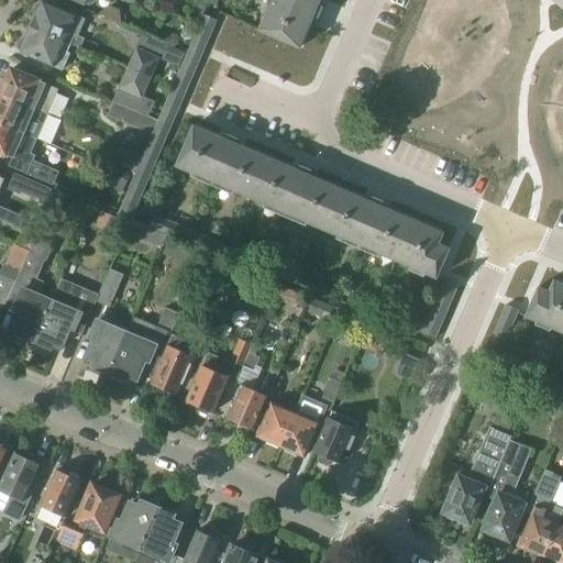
[(269,0),(264,14),(267,17),(261,32),(302,48),(316,18),(320,20),(327,7),(321,4),(322,0),(269,0)]
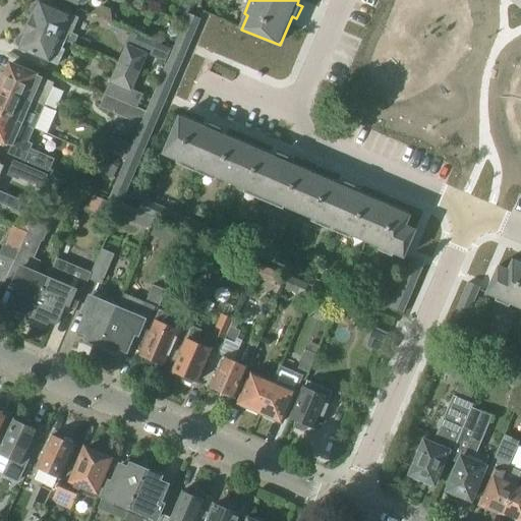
[(31,25),(65,41),(74,45),(77,37),(71,34),(77,19),(41,3),(31,25)]
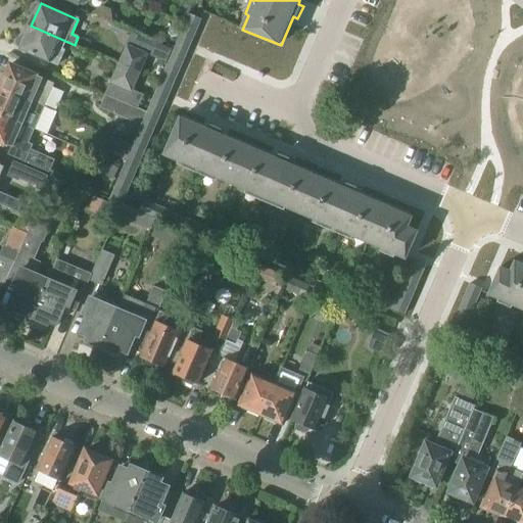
[(101,6),(92,13),(112,21),(110,10),(101,6)]
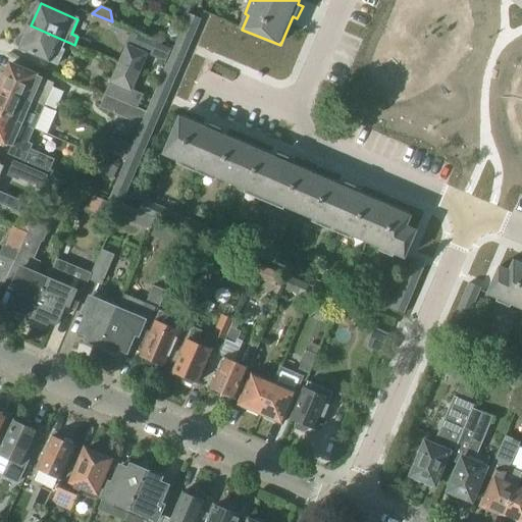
[(189,13),(185,21),(197,28),(201,18),(189,13)]
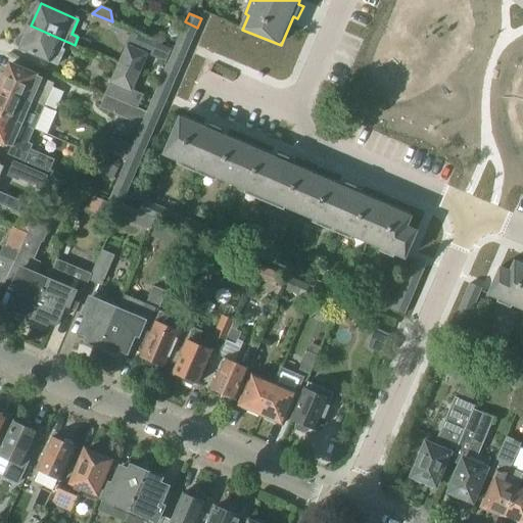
[(185,21),(182,31),(194,36),(197,28),(185,21)]
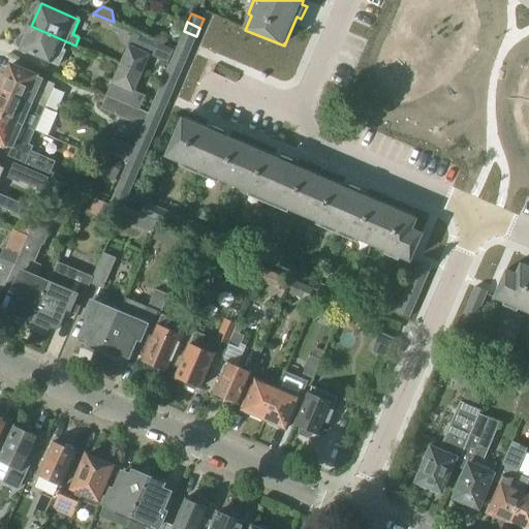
[(66,41),(31,26),(21,50),(59,66),(65,52),(62,50),(66,41)]
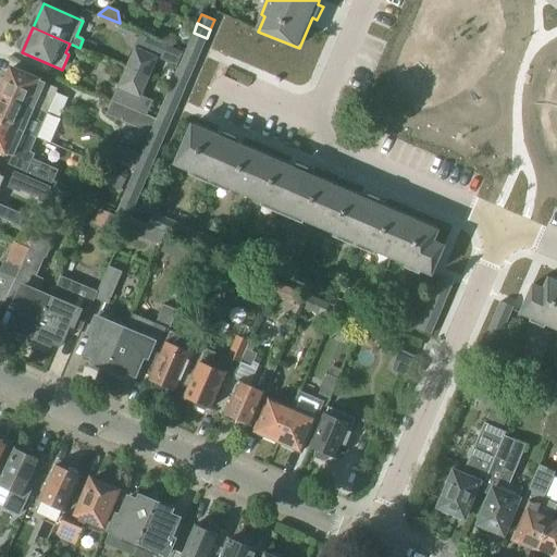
[(194,33),(189,42),(202,48),(207,38),(194,33)]
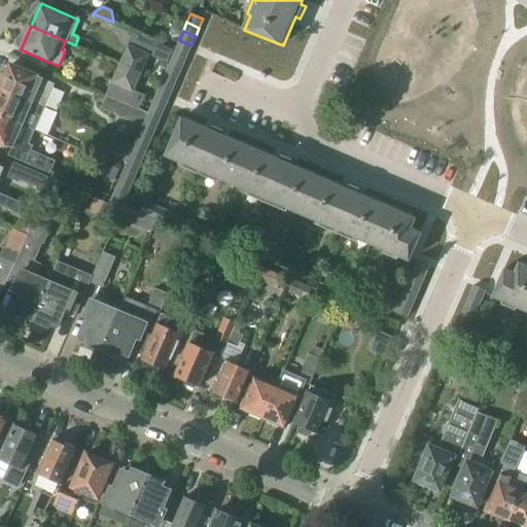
[(132,34),(119,64),(142,73),(148,59),(168,67),(169,64),(171,58),(174,53),(132,34)]
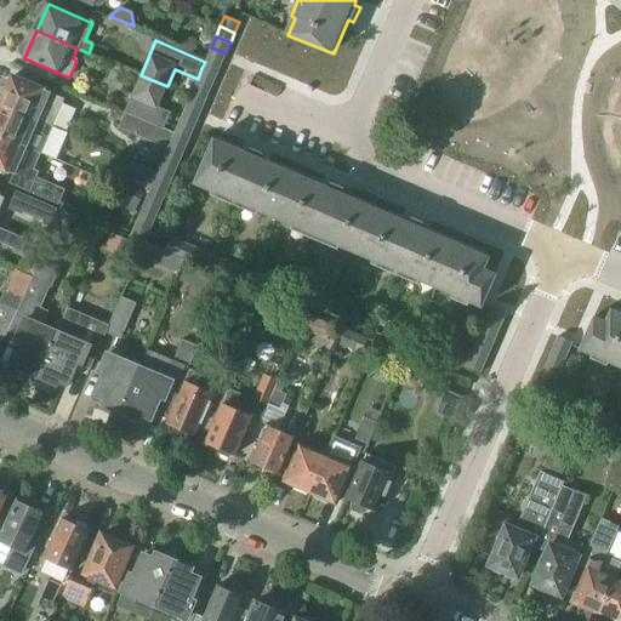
[(211,47),(206,57),(221,64),(226,53),(211,47)]
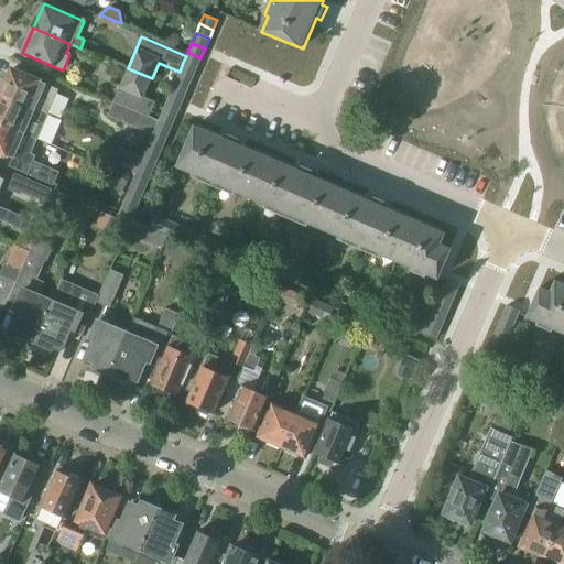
[(186,56),(183,62),(196,67),(201,58),(187,52),(186,56)]
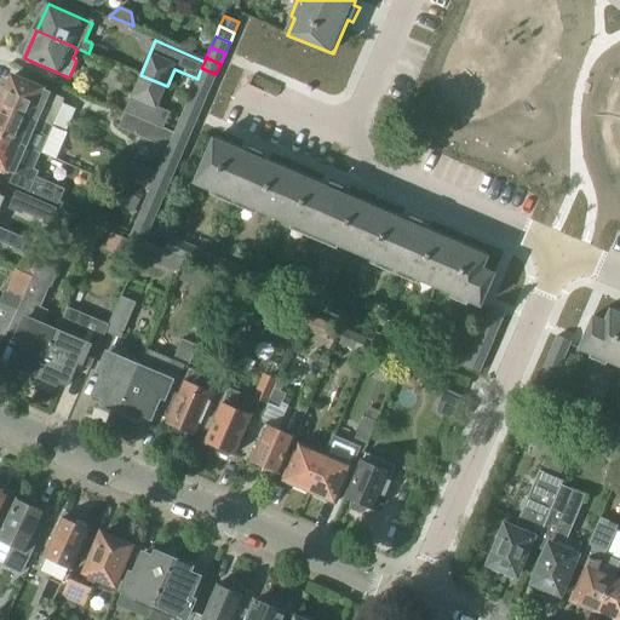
[(199,75),(197,79),(212,85),(216,74),(201,68),(199,75)]
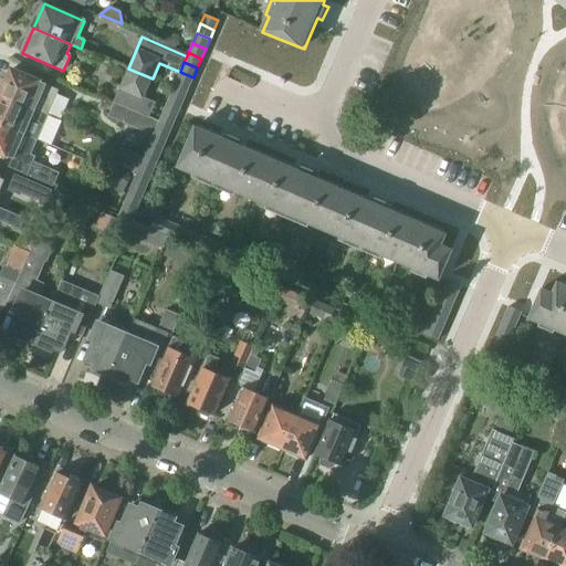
[(128,69),(113,103),(114,104),(148,118),(149,116),(155,103),(144,98),(153,79),(128,69)]
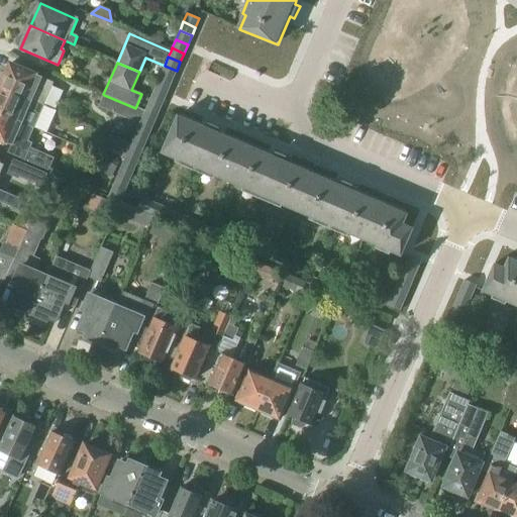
[(0,81),(0,85),(2,86),(1,87),(43,106),(44,105),(42,104),(52,83),(11,65),(6,76),(3,74),(0,81)]
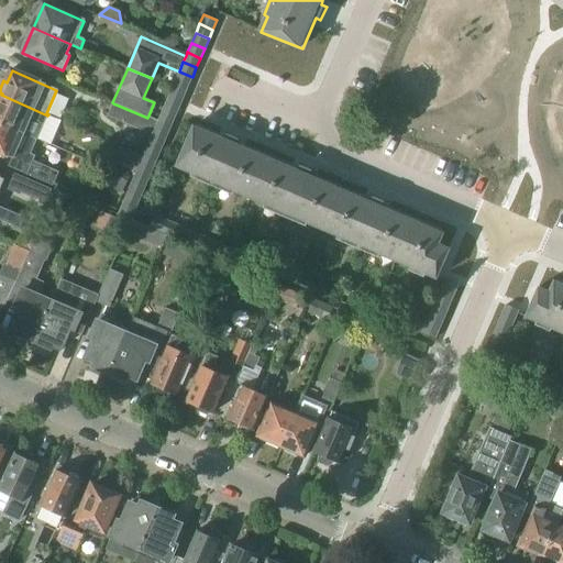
[(179,72),(175,80),(188,87),(192,77),(179,72)]
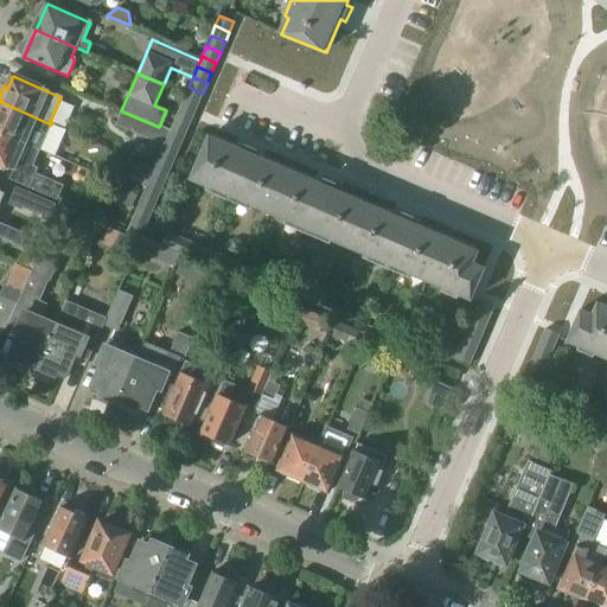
[(186,94),(184,97),(198,103),(203,94),(189,87),(186,94)]
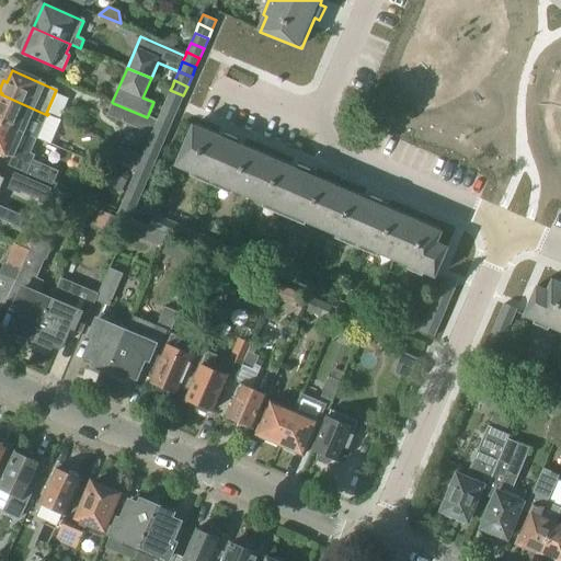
[(170,90),(167,100),(179,105),(183,95),(170,90)]
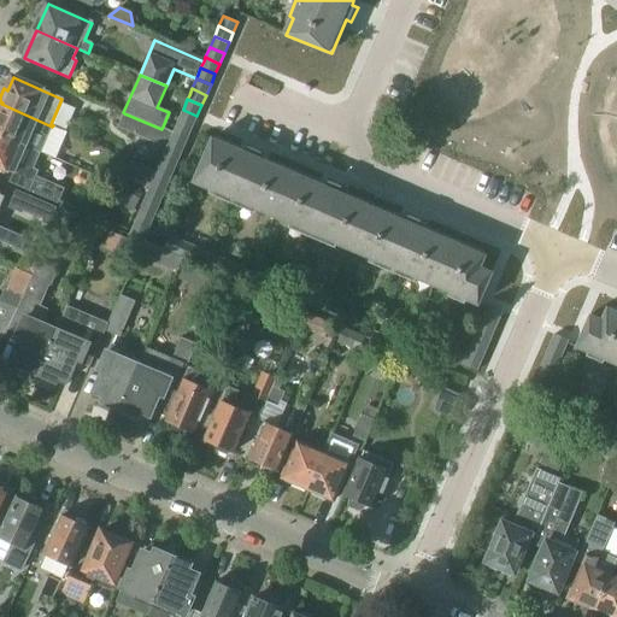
[(0,136),(40,154),(52,127),(1,104),(0,107),(0,136)]
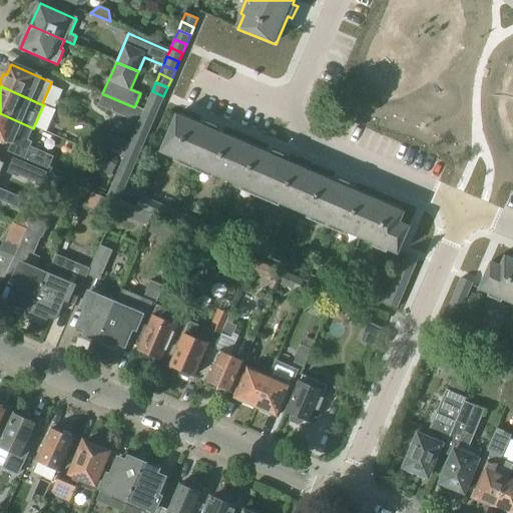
[(152,91),(148,100),(160,105),(163,96),(152,91)]
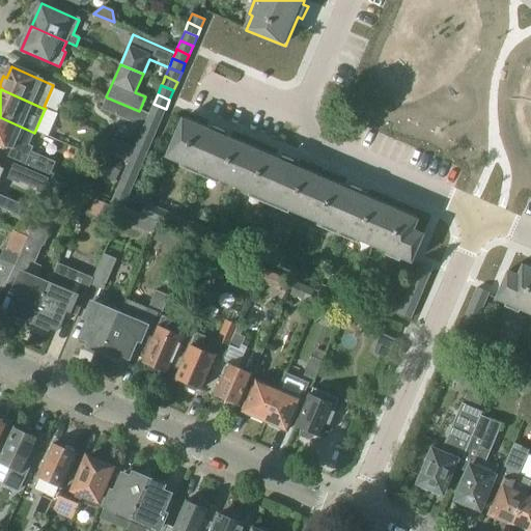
[(107,98),(102,110),(143,128),(145,121),(148,115),(139,111),(107,98)]
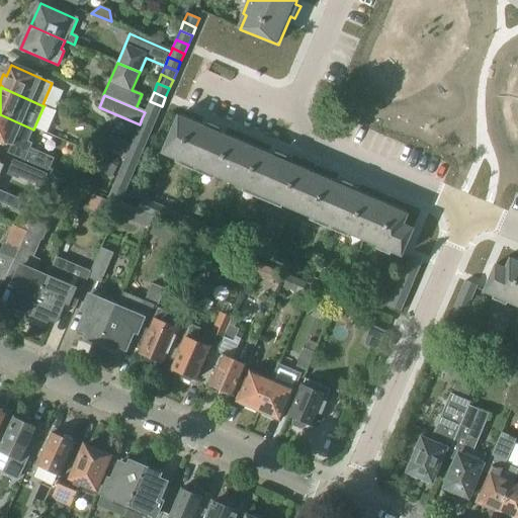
[(150,101),(146,109),(158,114),(162,106),(150,101)]
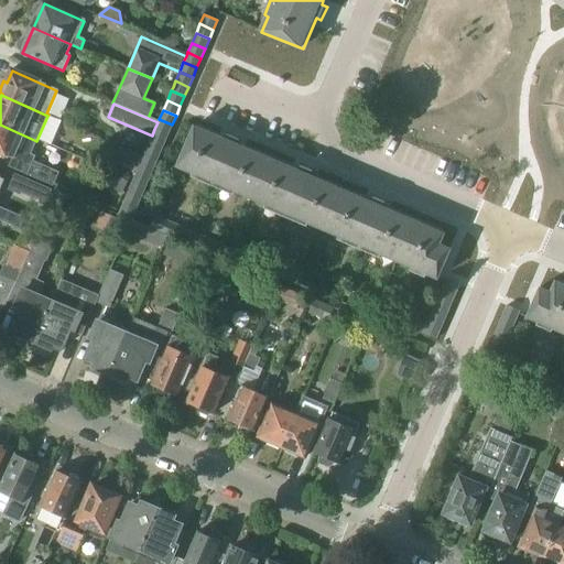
[(158,122),(154,129),(167,134),(172,125),(159,119),(158,122)]
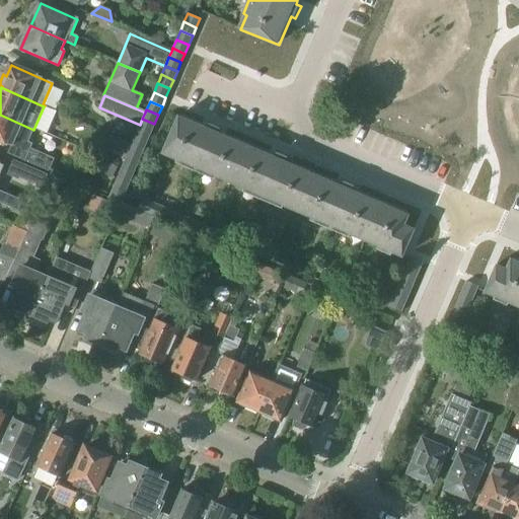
[(0,140),(11,145),(7,154),(49,172),(55,159),(30,149),(32,144),(27,142),(33,130),(0,115),(0,140)]
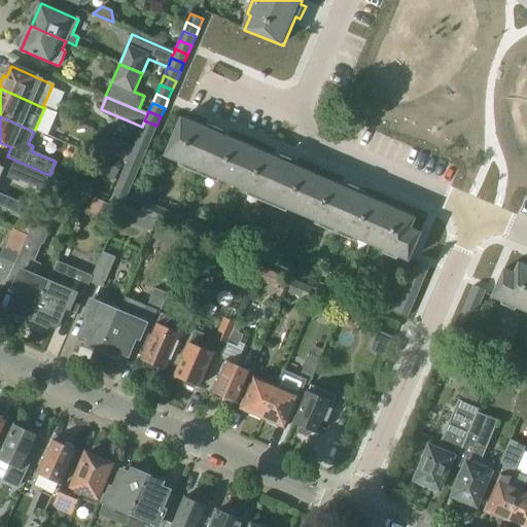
[(180,167),(220,184),(222,181),(235,186),(251,148),(222,136),(224,131),(212,126),(210,131),(182,118),(166,156),(181,164),(180,167)]
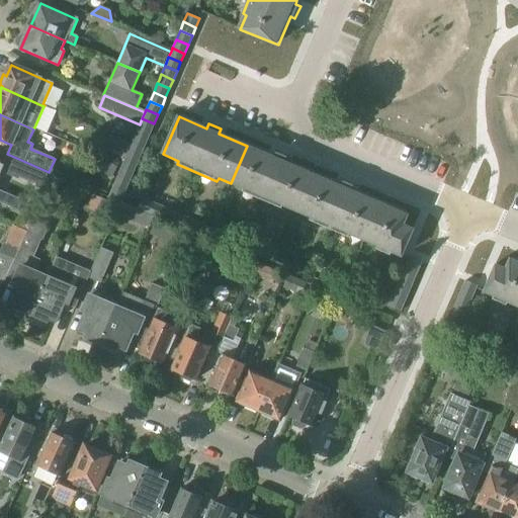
[(140,124),(139,127),(150,133),(154,123),(142,118),(140,124)]
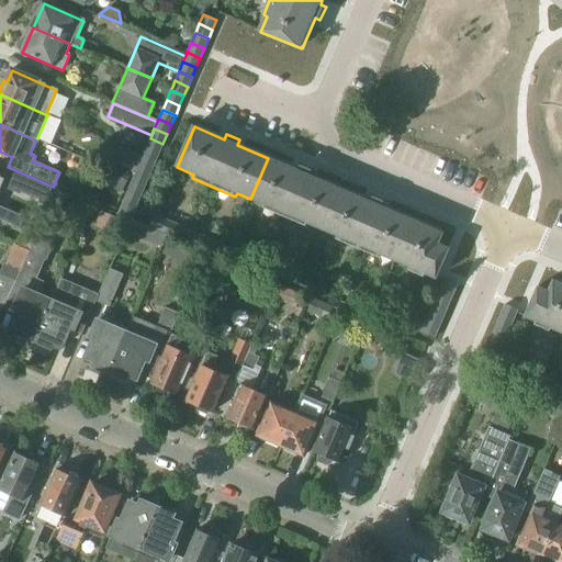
[(150,138),(146,147),(159,153),(163,144),(150,138)]
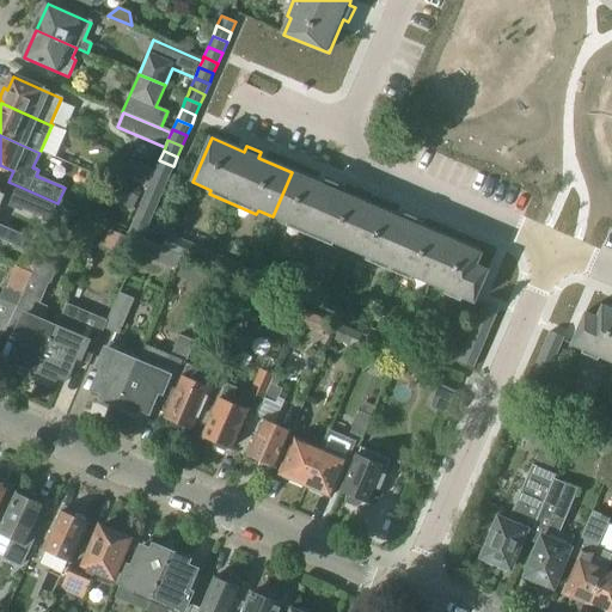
[(124,176),(147,185),(154,170),(130,160),(124,176)]
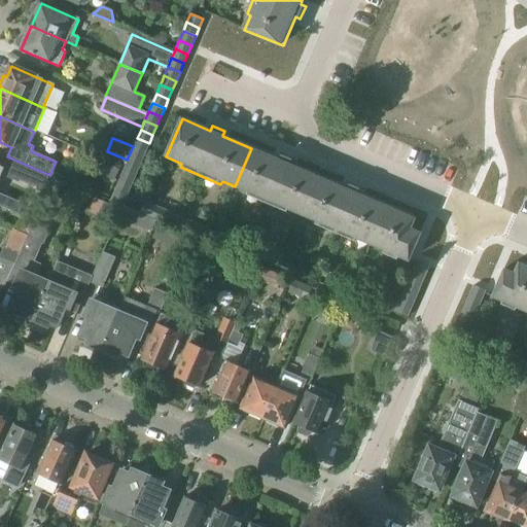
[(137,138),(133,147),(145,152),(149,143),(137,138)]
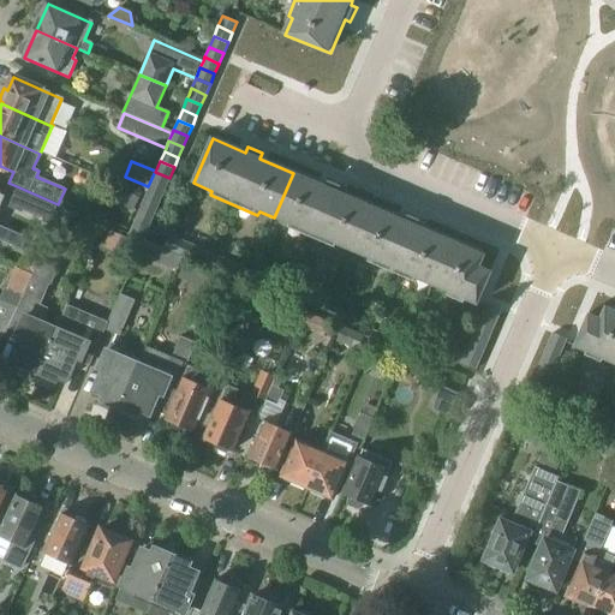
[(155,172),(151,183),(165,189),(169,178),(155,172)]
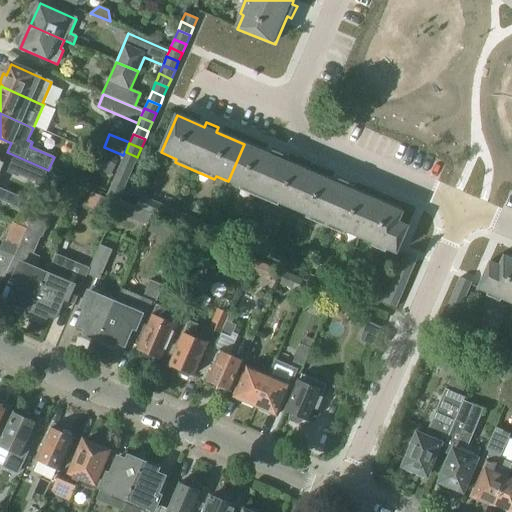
[(242,191),(280,208),(282,204),(291,208),(307,171),(282,161),(284,156),(273,151),(271,156),(244,144),(228,181),(243,187),(242,191)]
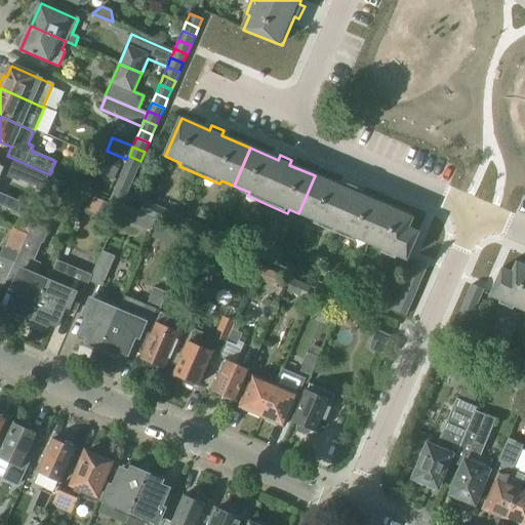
[(129,156),(125,164),(136,169),(140,161),(129,156)]
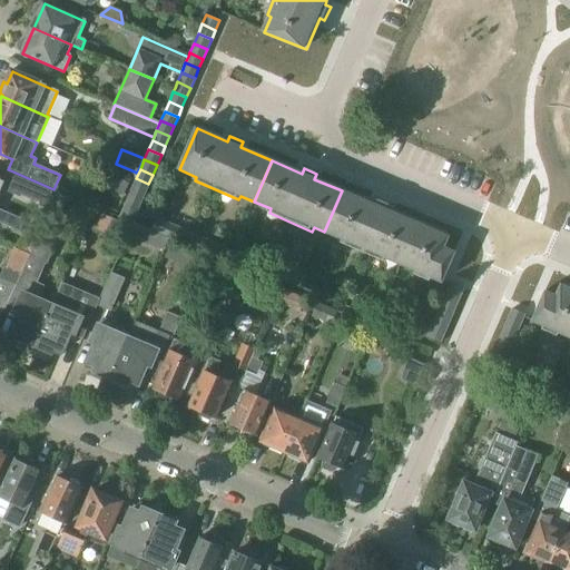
[(0,194),(2,189),(21,198),(23,195),(48,206),(53,193),(7,173),(3,182),(0,179),(0,194)]
